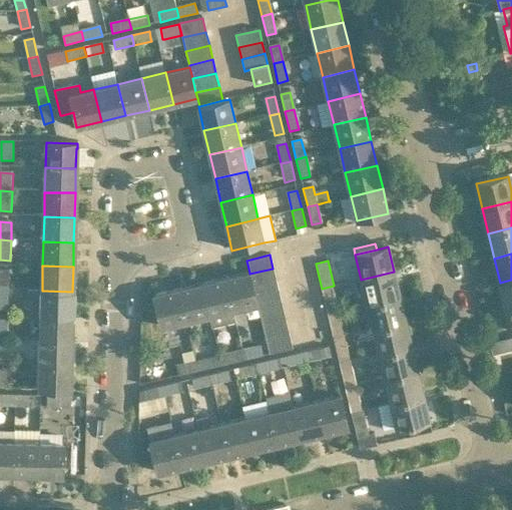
[(249,274),(252,287),(277,282),(273,269),(249,274)]
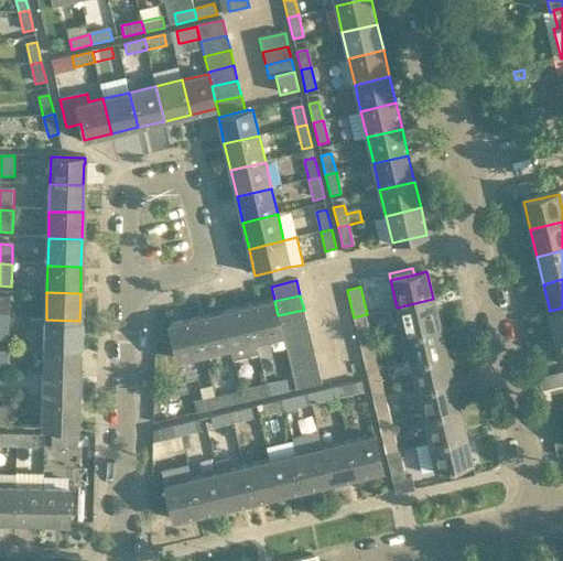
[(0,297),(0,317),(10,319),(11,298),(0,297)]
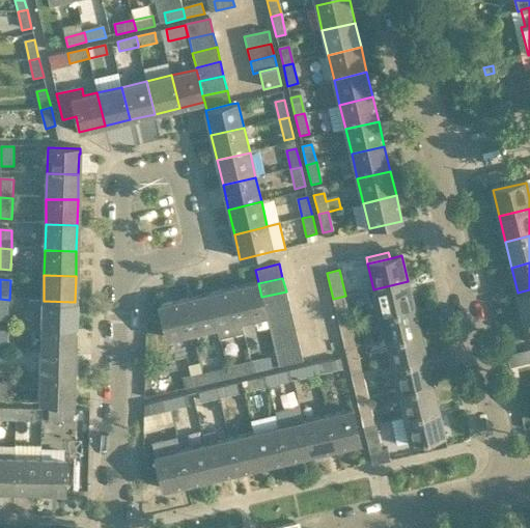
[(373,289),(380,315),(414,307),(408,281),(373,289)]
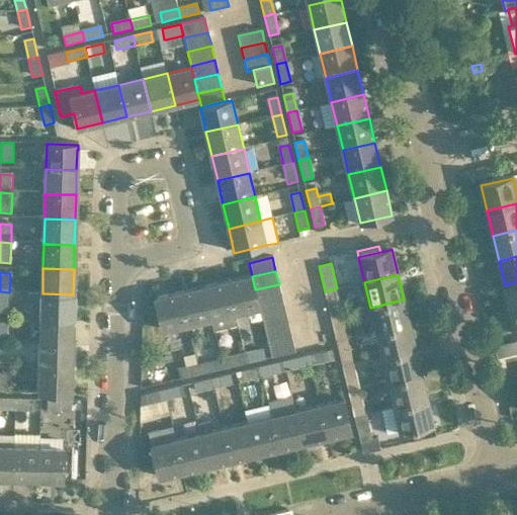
[(255,289),(252,276),(252,275),(228,281),(235,314),(259,308),(258,304),(255,289)]
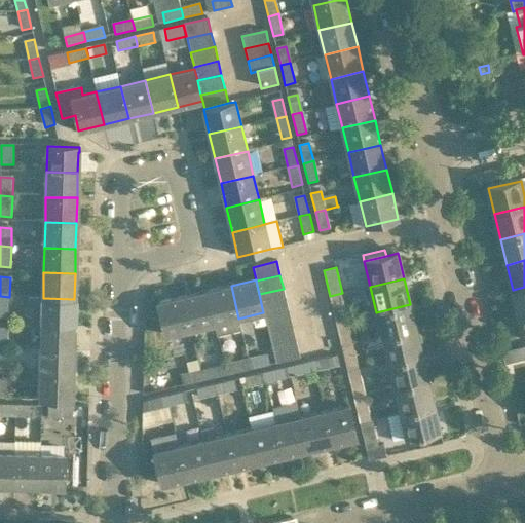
[(241,330),(238,319),(231,286),(207,292),(214,325),(217,336),(241,330)]
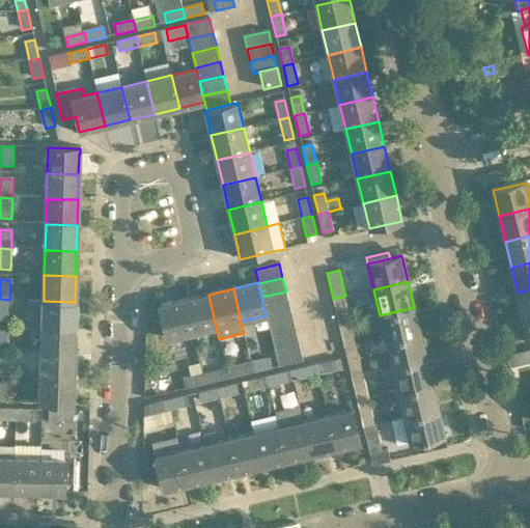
[(529,289),(518,293),(524,318),(529,316),(529,289)]
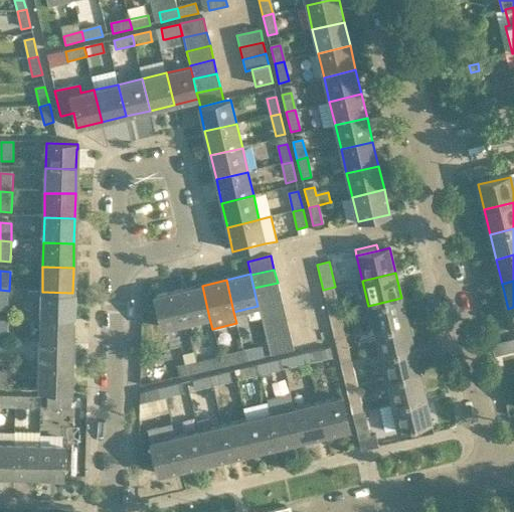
[(253,288),(257,302),(281,296),(278,283),(253,288)]
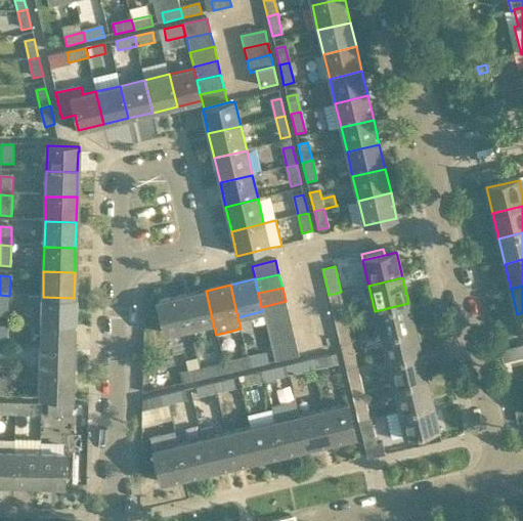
[(189,329),(213,323),(206,291),(181,296),(189,329)]
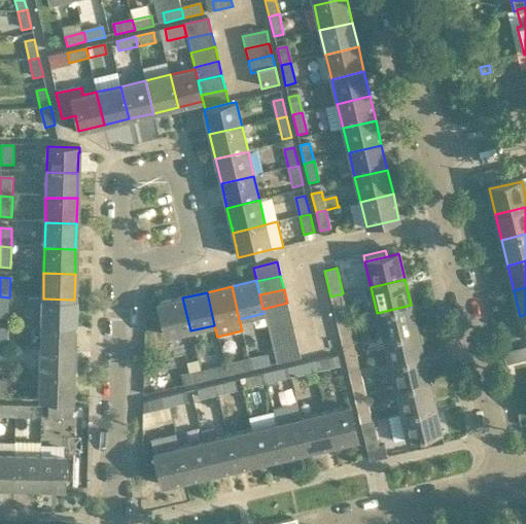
[(0,297),(0,318),(9,319),(9,298),(0,297)]
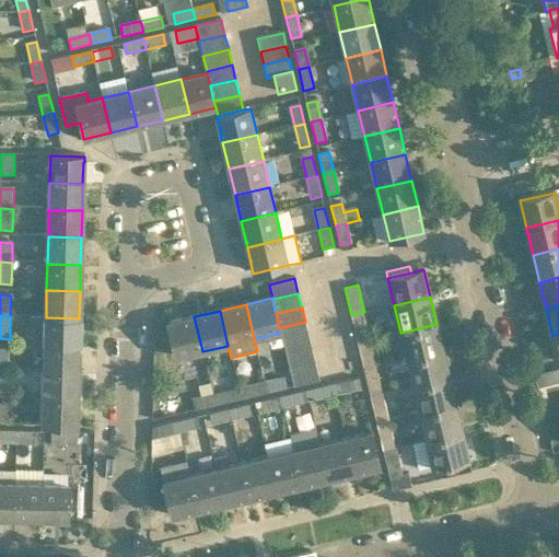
[(175,358),(202,351),(194,316),(167,323),(175,358)]
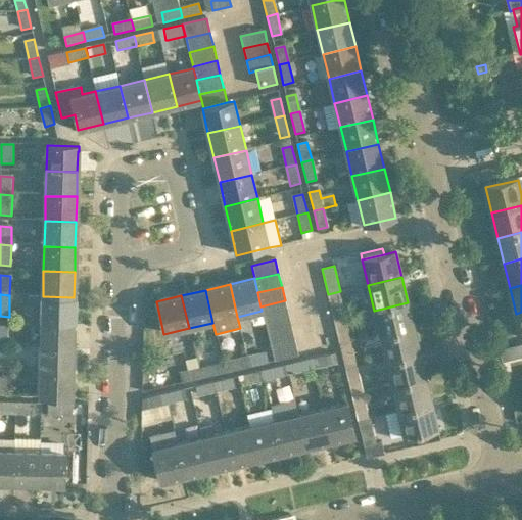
[(31,309),(30,321),(73,322),(74,297),(43,296),(29,296),(29,309),(31,309)]
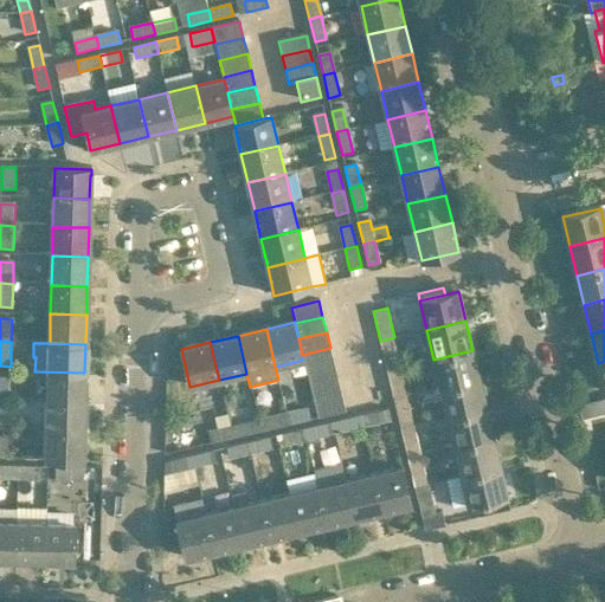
[(394,345),(381,348),(387,370),(399,367),(394,345)]
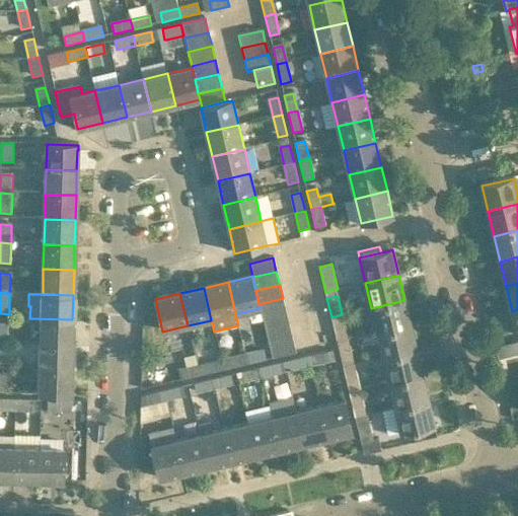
[(259,304),(260,308),(263,317),(286,311),(283,298),(259,304)]
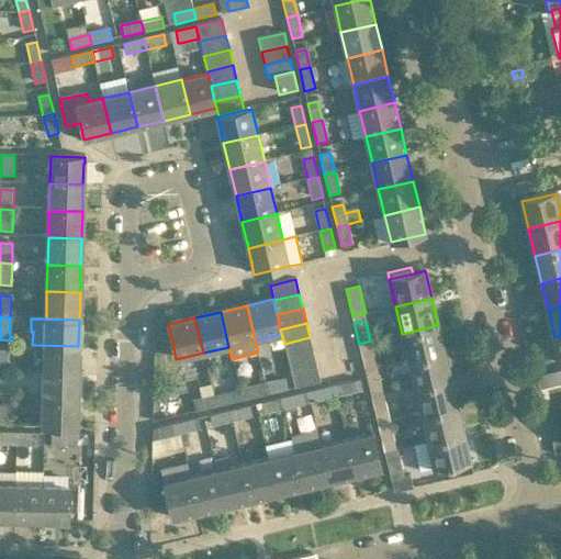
[(402,334),(408,360),(444,351),(438,325),(402,334)]
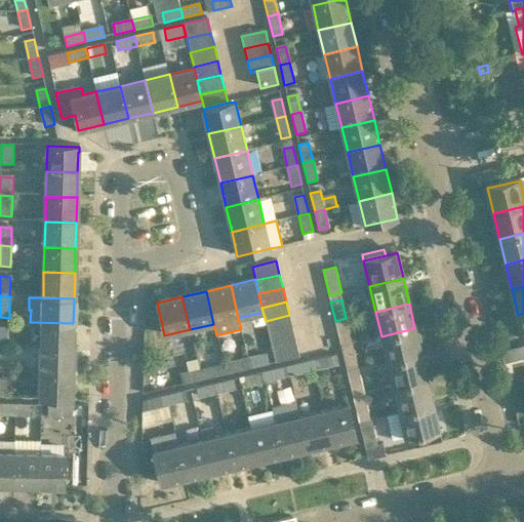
[(266,321),(269,334),(292,329),(289,315),(266,321)]
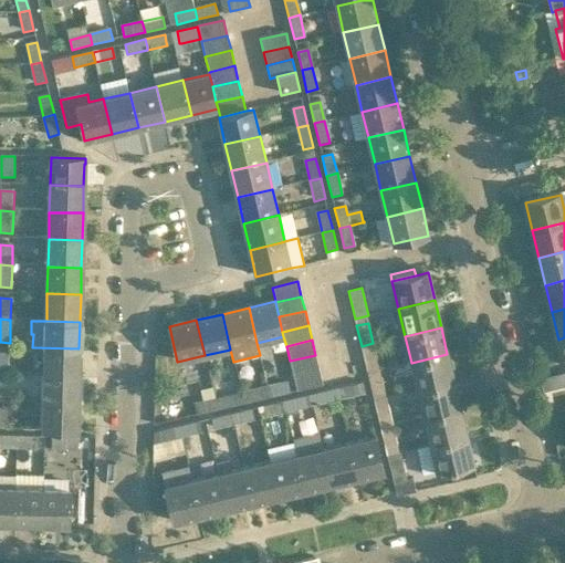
[(45,350),(44,375),(79,376),(79,348),(32,347),(32,350),(45,350)]
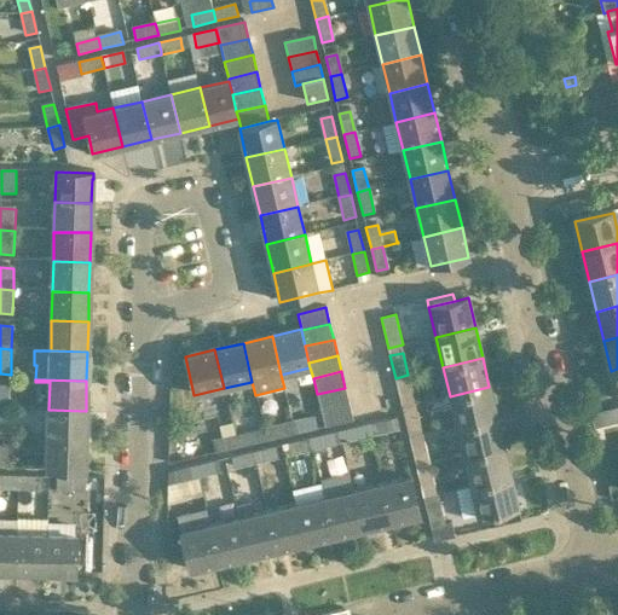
[(410,382),(397,384),(402,407),(415,405),(410,382)]
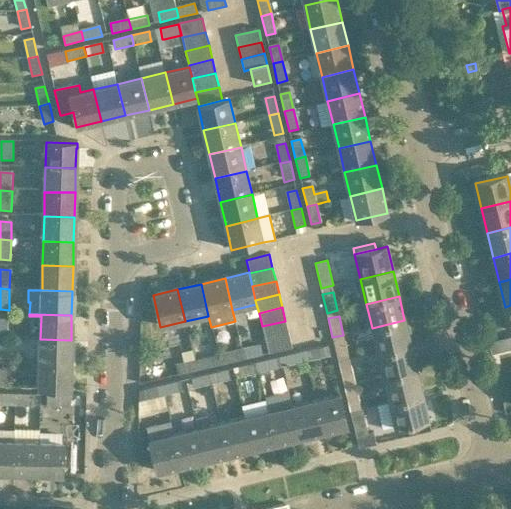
[(0,319),(0,338),(8,338),(9,320),(0,319)]
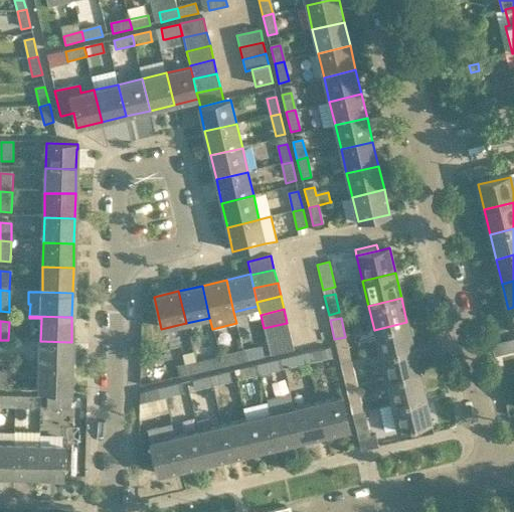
[(374,330),(379,355),(412,347),(406,322),(374,330)]
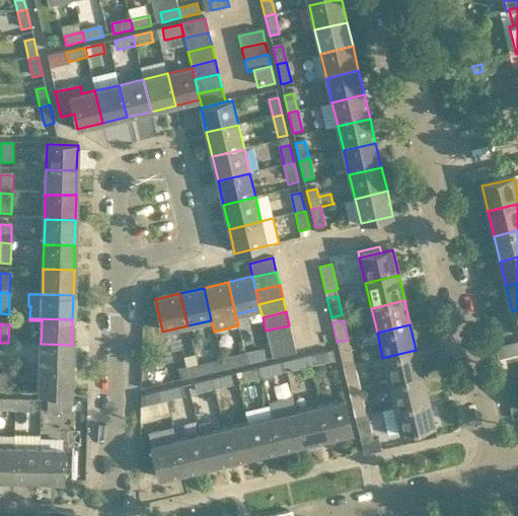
[(266,330),(269,345),(292,339),(289,325),(266,330)]
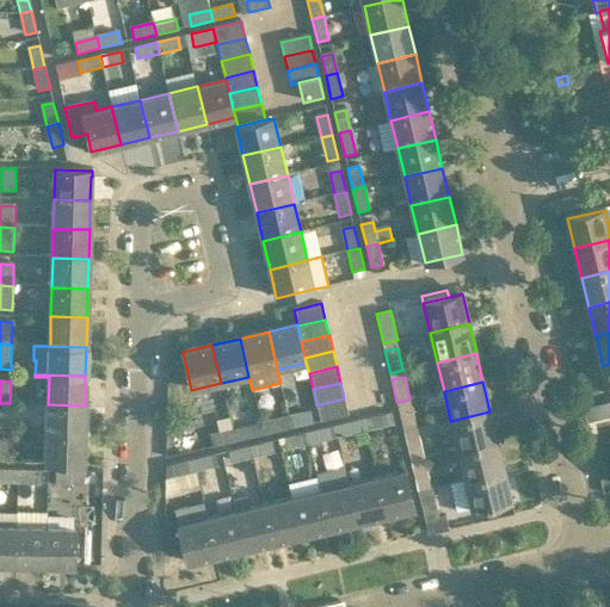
[(344,398),(316,406),(320,421),(349,414),(344,398)]
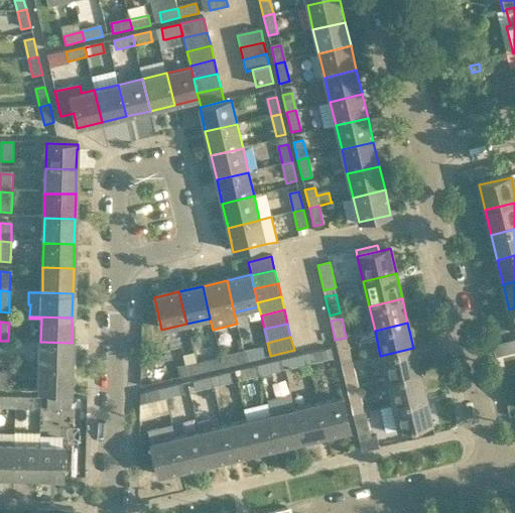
[(346,338),(335,340),(340,359),(351,357),(346,338)]
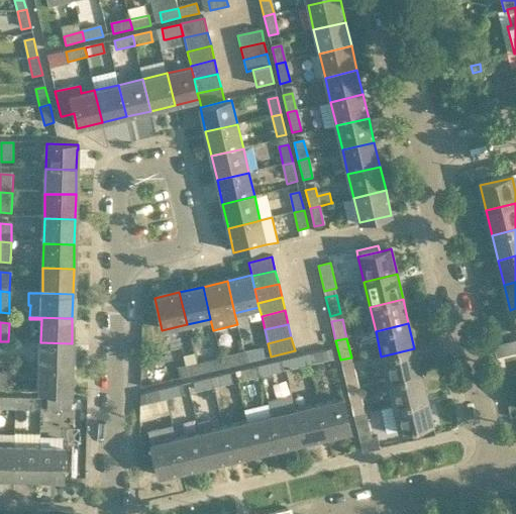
[(40,342),(40,368),(71,369),(72,343),(40,342)]
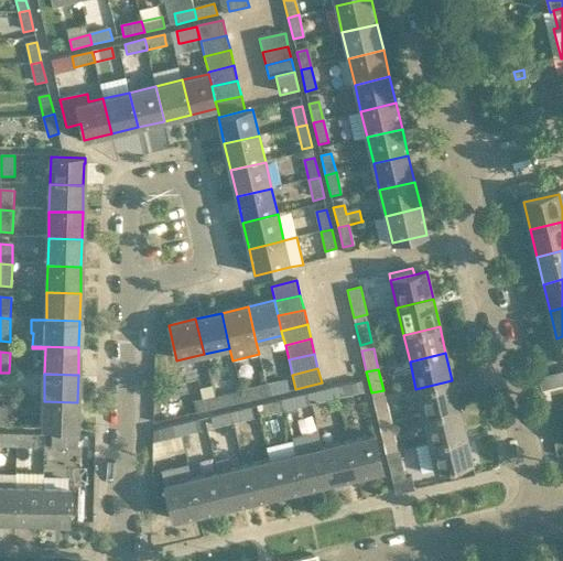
[(287,380),(267,385),(269,398),(290,392),(287,380)]
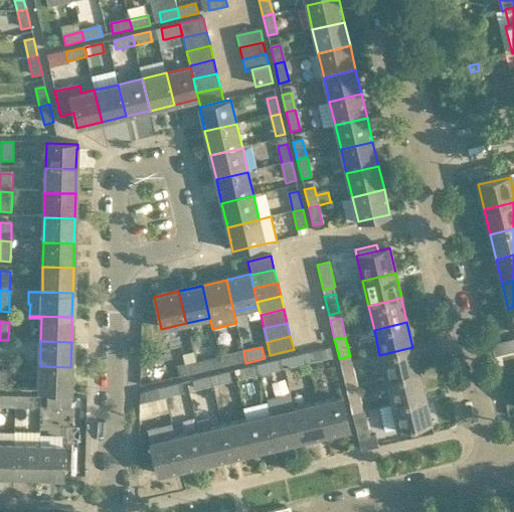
[(379,355),(385,379),(418,371),(412,347),(379,355)]
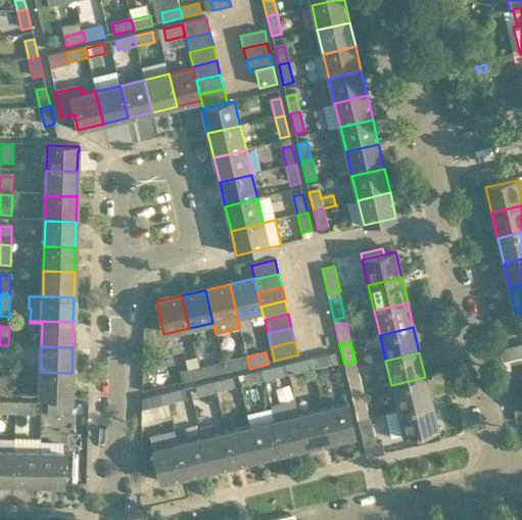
[(329,356),(311,360),(313,370),(331,366),(329,356)]
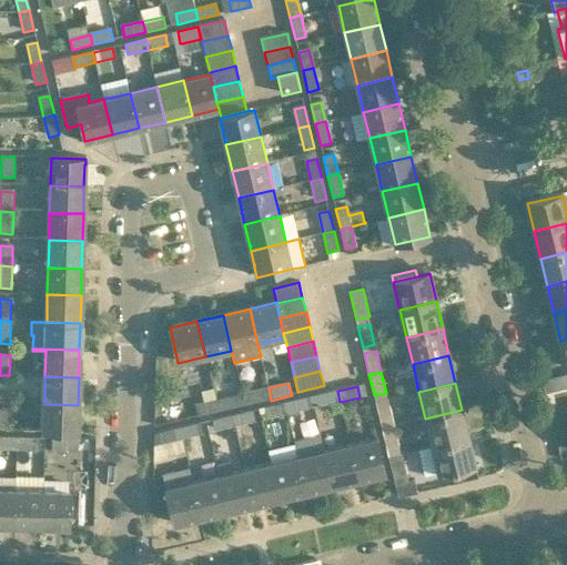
[(269,387),(242,394),(245,406),(271,401),(269,387)]
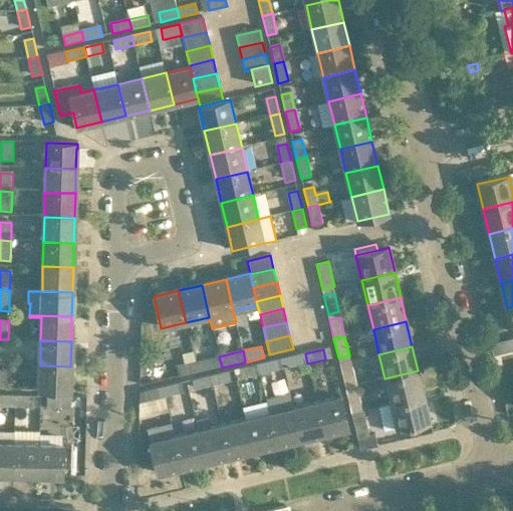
[(305,353),(287,357),(289,367),(307,363),(305,353)]
